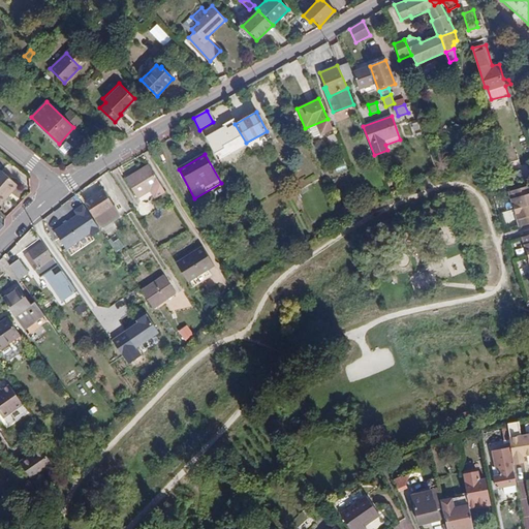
[(126,182),(137,198),(160,184),(150,167),(126,182)]
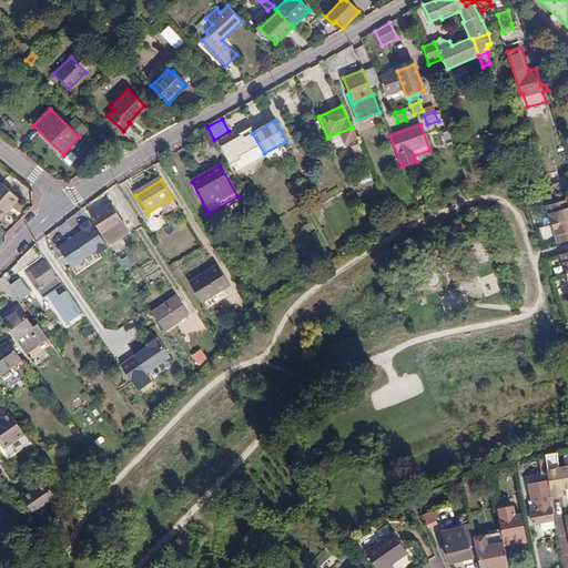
[(1,185),(0,185),(0,219),(6,212),(4,210),(14,198),(1,185)]
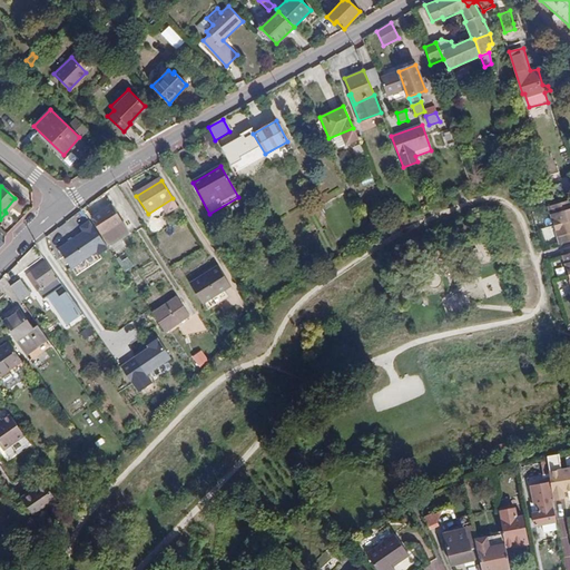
[(569,204),(569,205),(566,206),(563,199),(548,204),(560,241),(569,237),(569,204)]
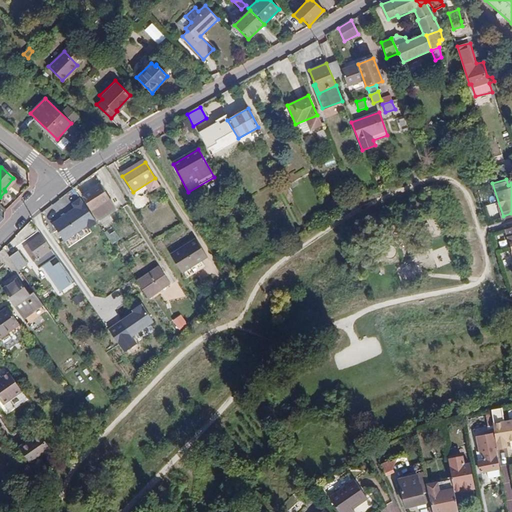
[(98,220),(116,209),(100,183),(82,195),(98,220)]
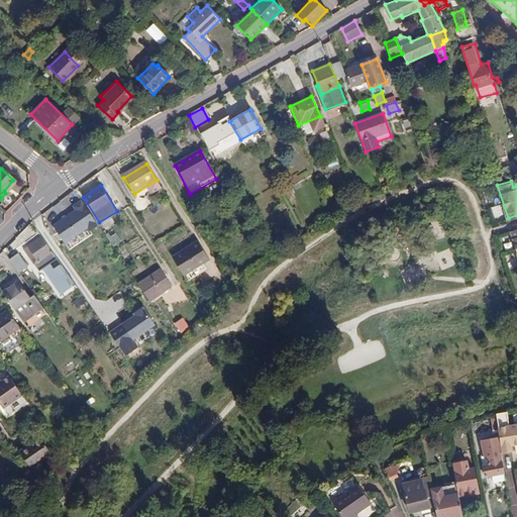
[(65,244),(97,228),(83,200),(73,206),(76,211),(54,223),(65,244)]
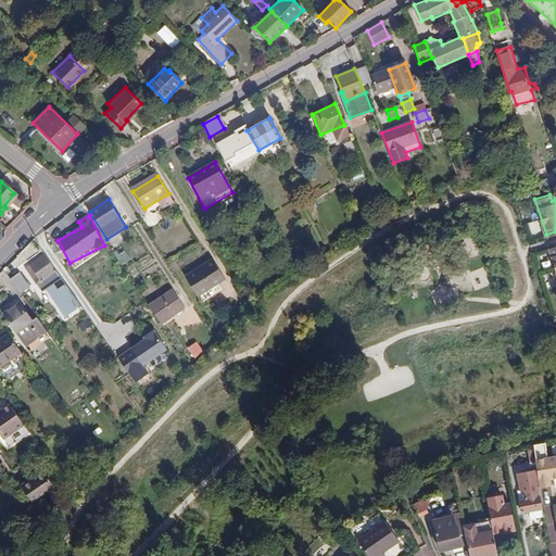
[(125,249),(115,254),(121,265),(130,261),(125,249)]
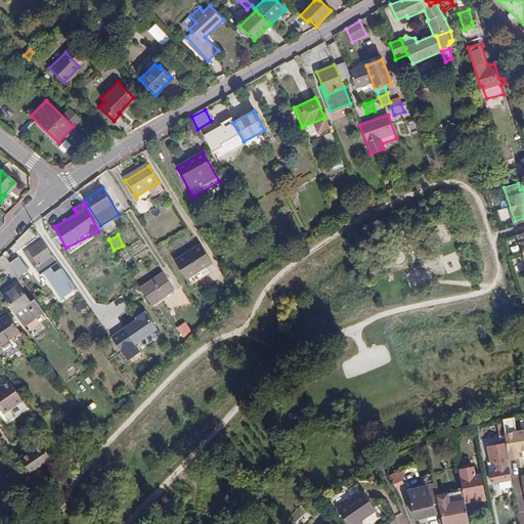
[(44,261),(52,255),(41,239),(29,249),(39,264),(44,261)]
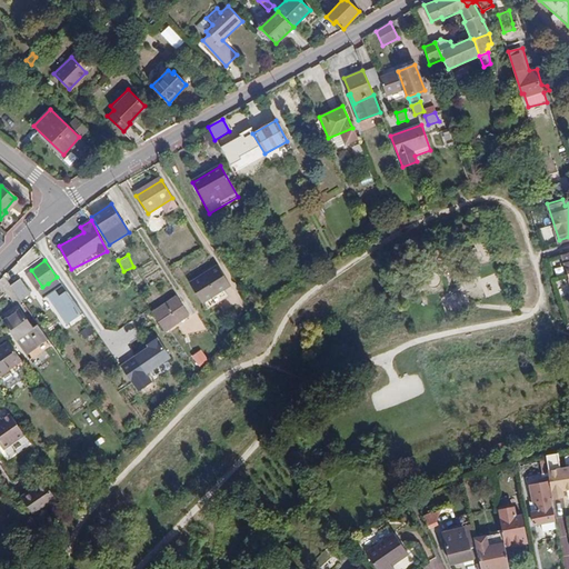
[(190,282),(203,305),(232,288),(219,266),(190,282)]
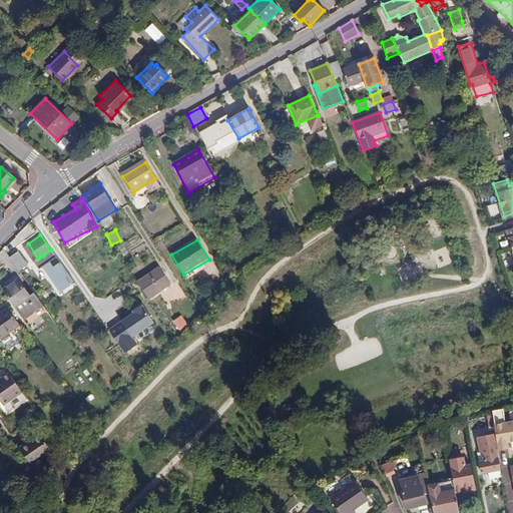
[(38,259),(28,243),(23,247),(34,262),(38,259)]
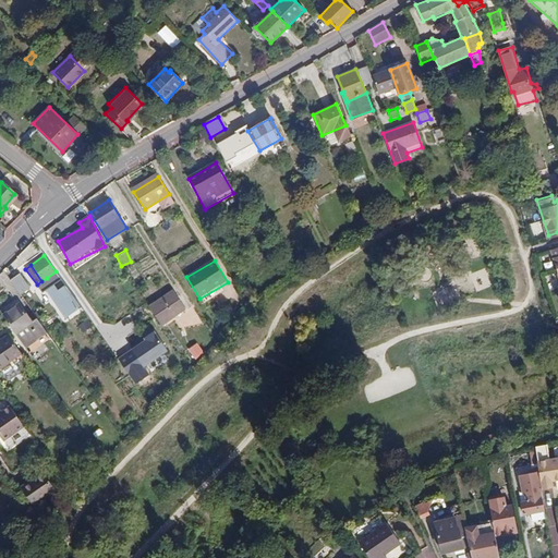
[(53,288),(62,281),(56,271),(47,278),(53,288)]
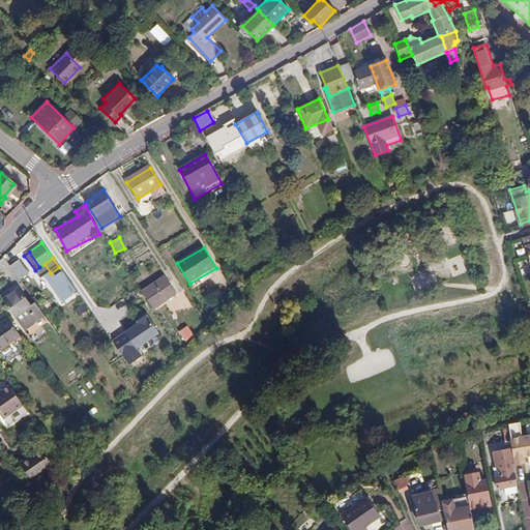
[(19,259),(9,266),(19,280),(28,272),(19,259)]
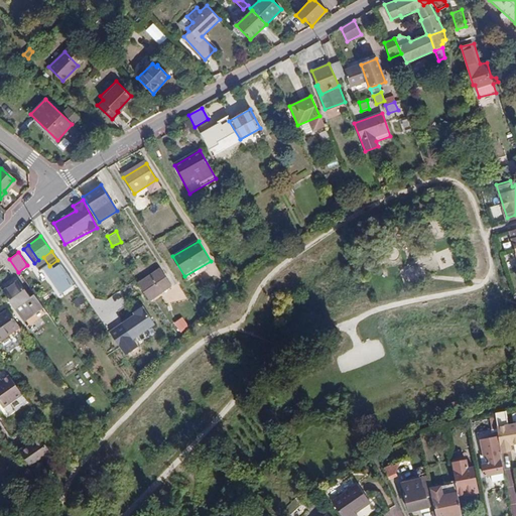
[(159,268),(137,283),(149,300),(171,285),(159,268)]
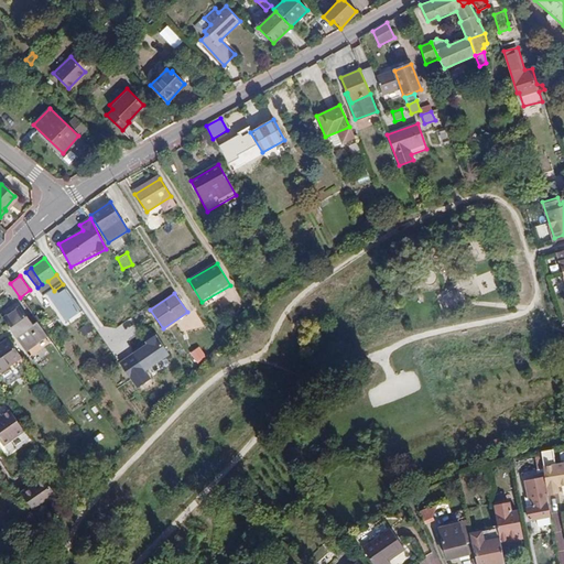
[(57,306),(67,320),(82,310),(72,295),(57,306)]
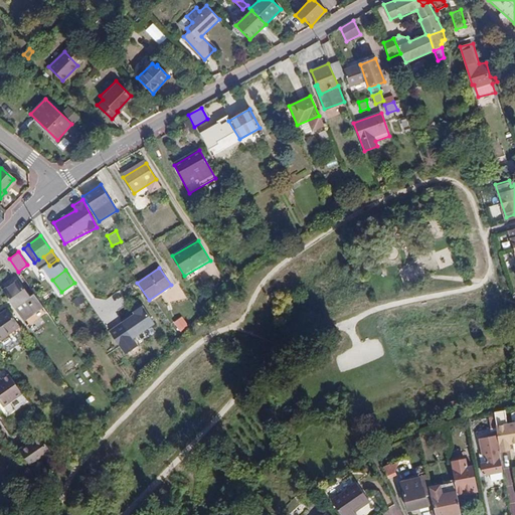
[(29,297),(18,281),(3,292),(14,308),(29,297)]
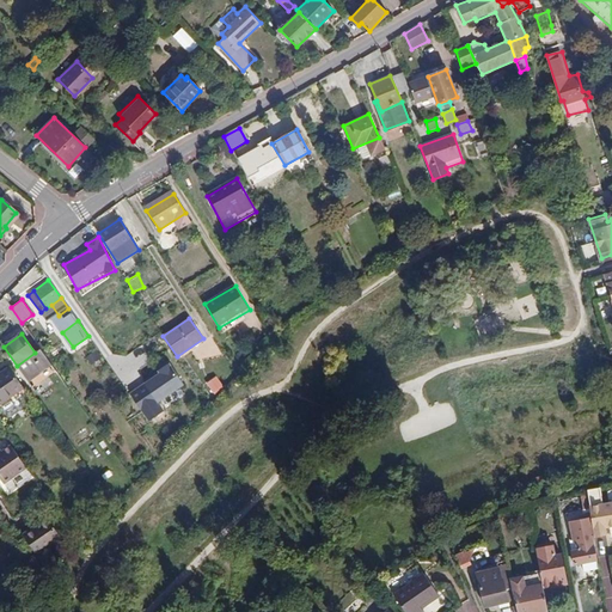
[(97,352),(87,357),(92,365),(102,359),(97,352)]
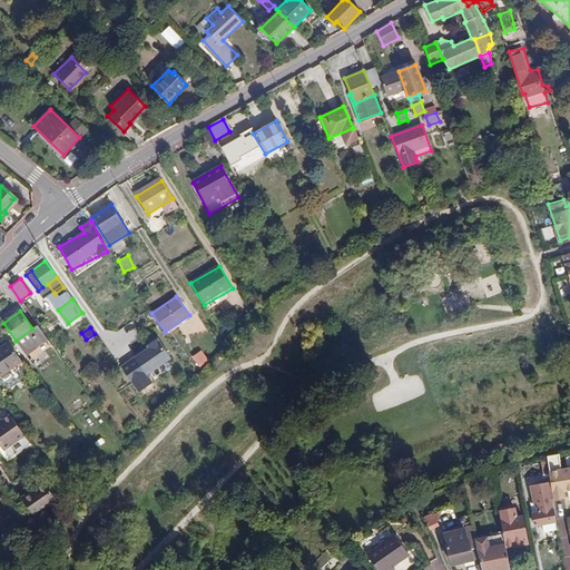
[(159,341),(120,366),(133,384),(172,357),(159,341)]
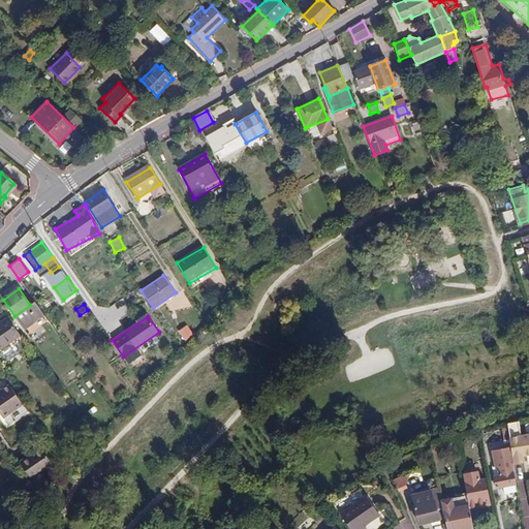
[(0,348),(20,335),(8,318),(0,323),(0,348)]
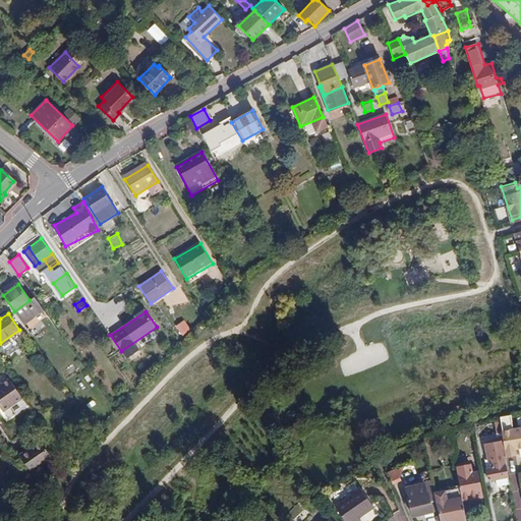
[(183,320),(175,327),(182,336),(191,329),(183,320)]
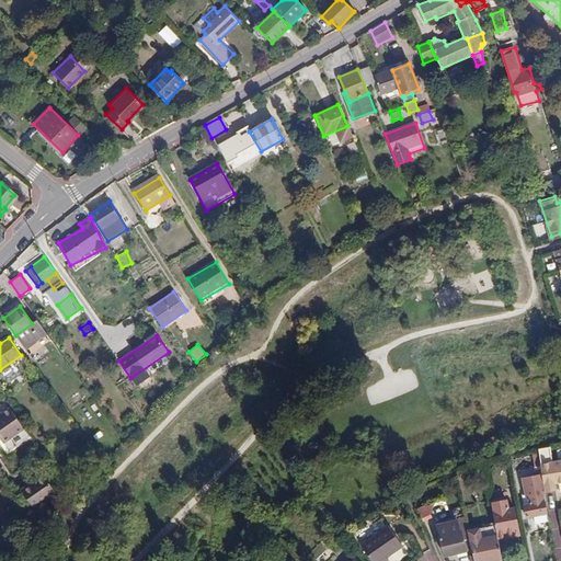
[(0,437),(2,442),(23,427),(9,407),(0,413),(0,437)]
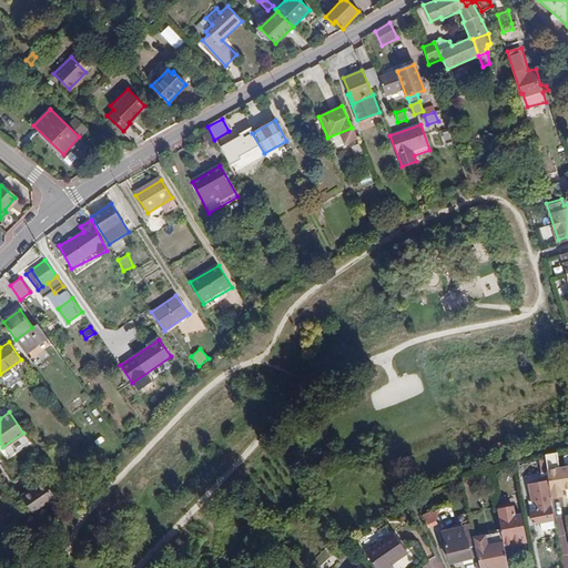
[(558,468),(555,453),(545,455),(549,476),(560,475),(559,468),(558,468)]
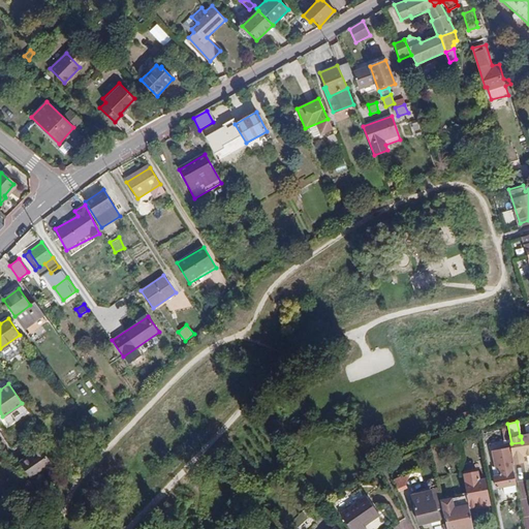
[(522,442),(511,443),(510,443),(514,465),(524,463),(522,456),(528,455),(528,434),(521,436),(522,442)]
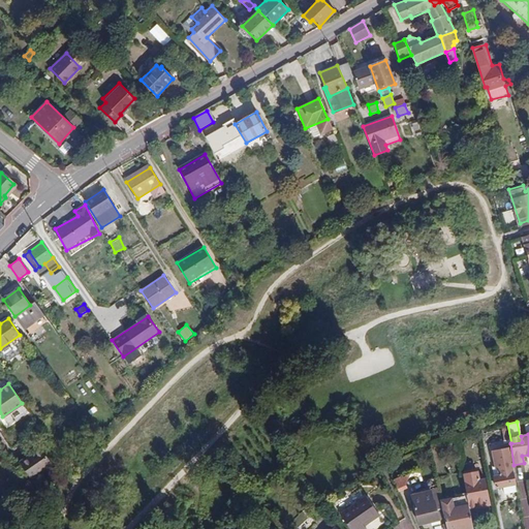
[(52,465),(47,457),(42,460),(38,453),(20,464),(29,479),(52,465)]
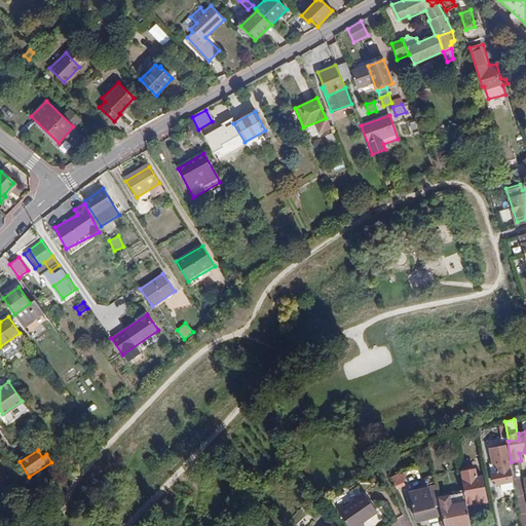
[(491,474),(493,485),(500,484),(513,482),(509,462),(506,462),(494,464),(496,473),(491,474)]
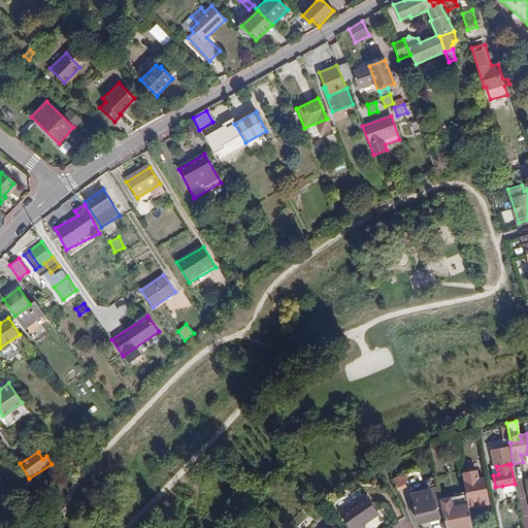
[(466,495),(468,505),(469,508),(482,506),(481,503),(488,501),(485,490),(486,489),(484,477),(479,479),(476,470),(471,472),(470,469),(464,471),(462,471),(466,493),(465,493),(466,495)]
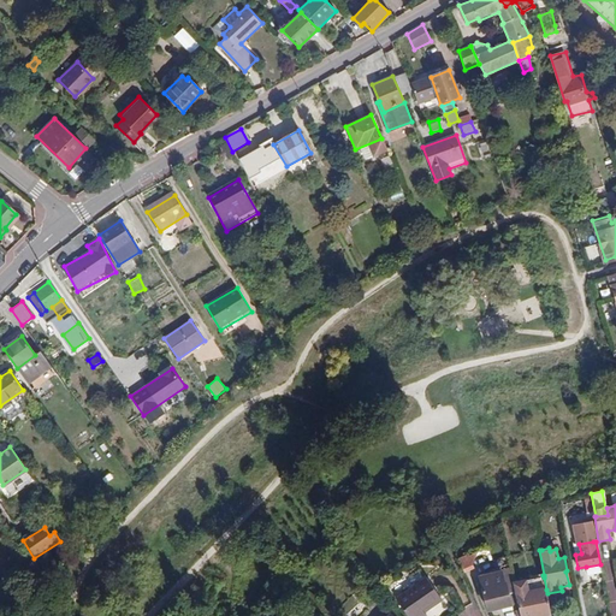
[(461,555),(463,570),(478,569),(475,552),(461,555)]
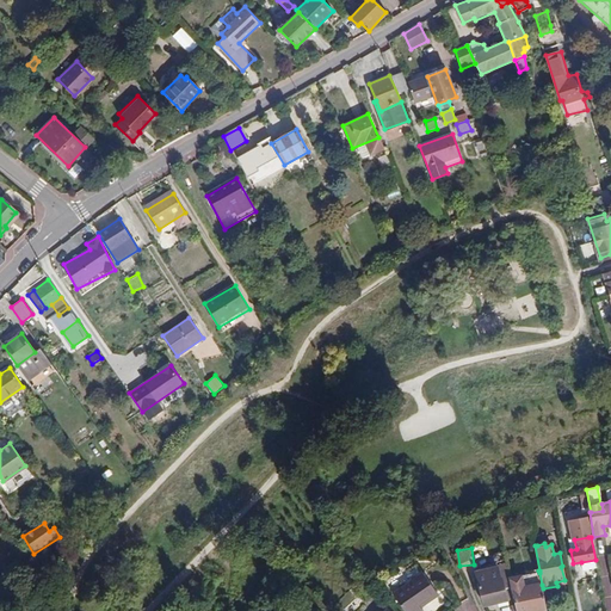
[(503,579),(500,579),(498,566),(475,571),(483,606),(507,600),(503,579)]
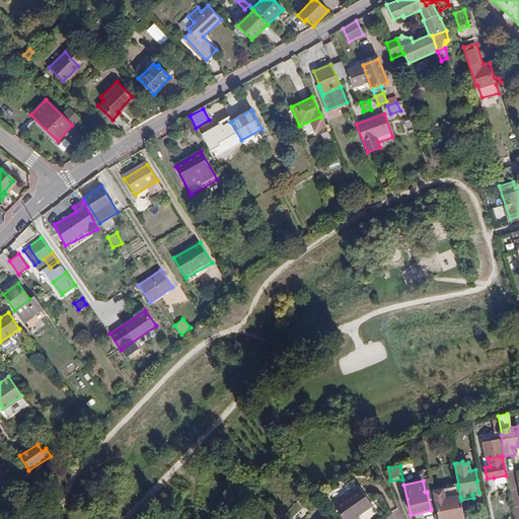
[(359,518),(357,516),(371,506),(358,487),(334,504),(344,518),(359,518)]
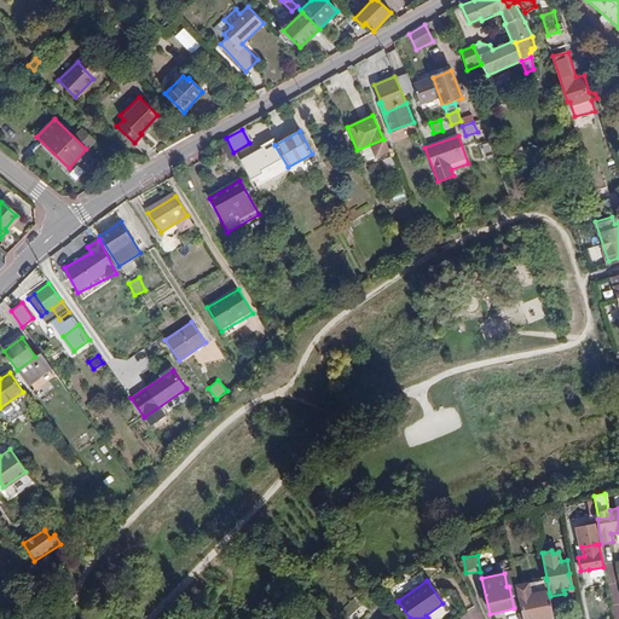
[(549,593),(547,580),(528,584),(531,596),(549,593)]
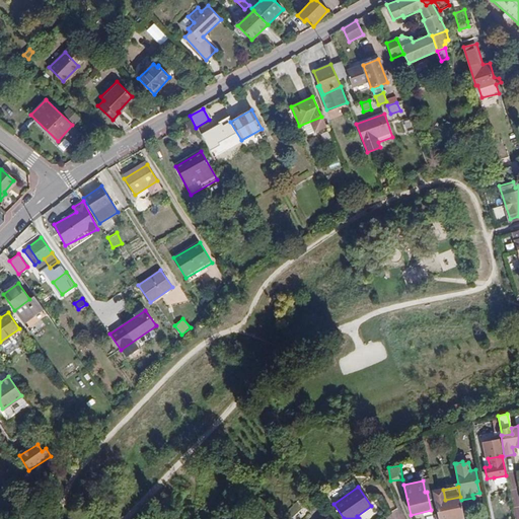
[(0,495),(0,506),(5,512),(16,502),(6,490),(0,495)]
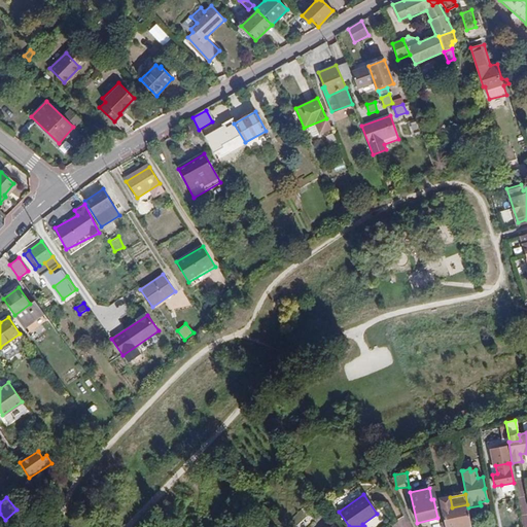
[(450,497),(438,499),(442,510),(445,526),(465,526),(471,526),(468,507),(467,504),(452,507),(450,497)]
